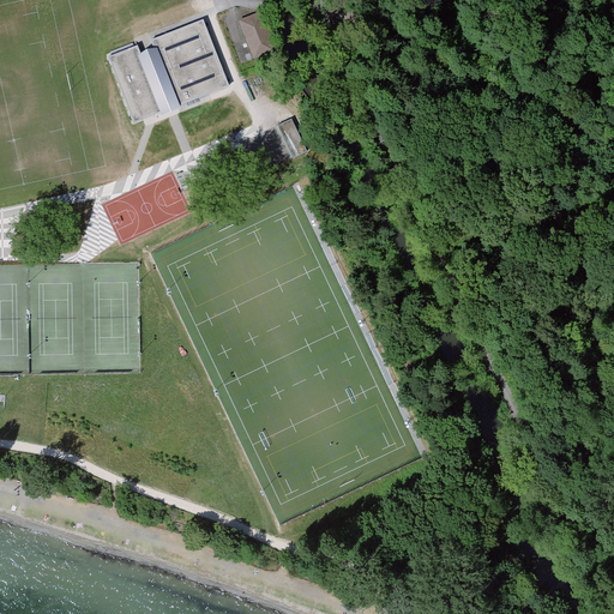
[(239,19),(253,59),(275,50),(262,12),(239,19)]
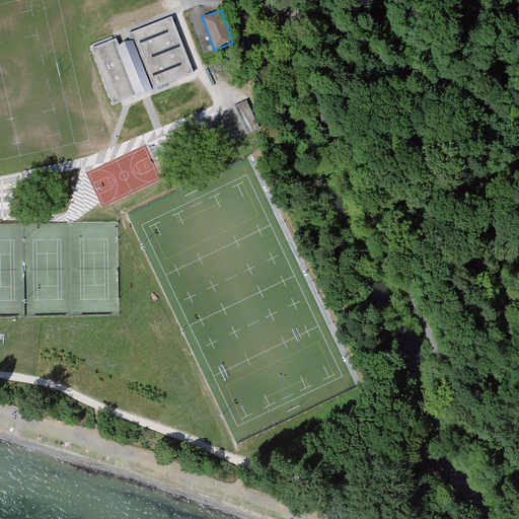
[(196,71),(174,16),(129,33),(131,39),(125,41),(118,44),(117,39),(96,47),(118,101),(138,93),(136,88),(142,86),(148,84),(150,88),(196,71)]
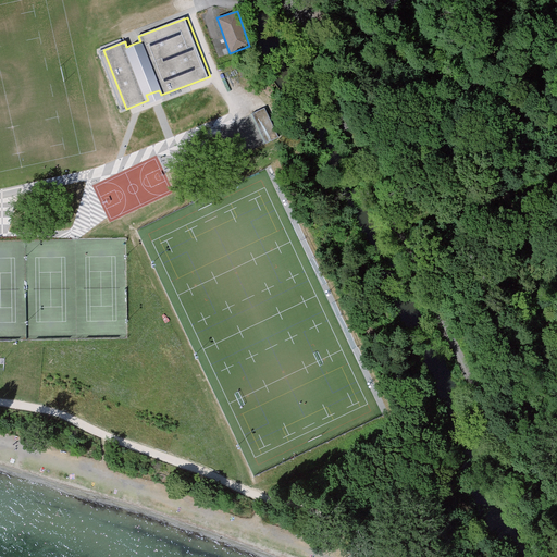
[(138,36),(125,41),(126,47),(140,41),(138,36)]
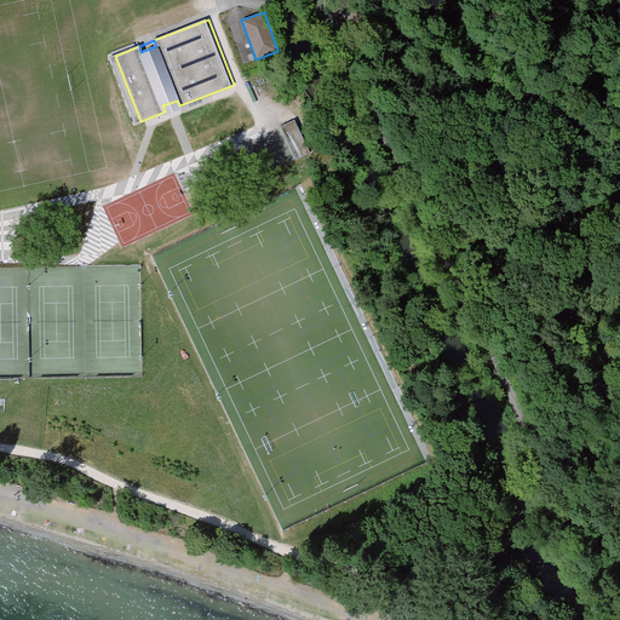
[(162,105),(165,112),(179,105),(177,101),(162,105)]
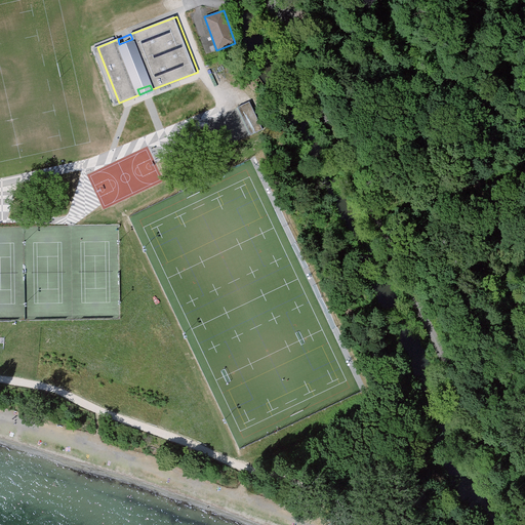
[(244,118),(252,135),(263,130),(254,114),(244,118)]
